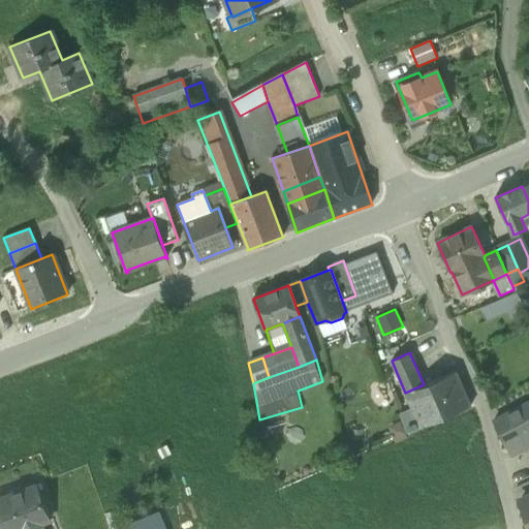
[(424,384),(405,393),(412,410),(421,428),(470,406),(456,372),(424,384)]
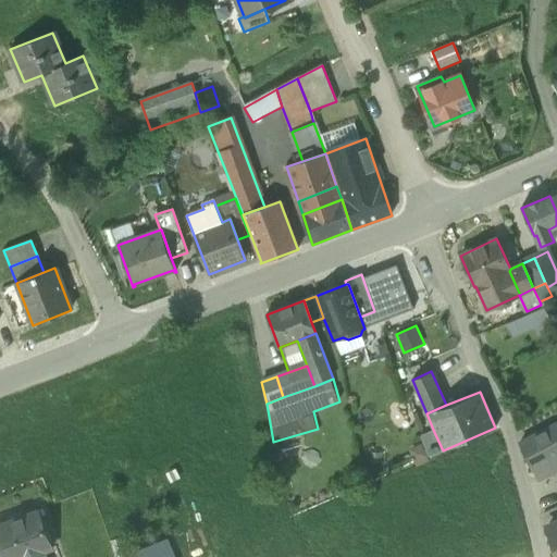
[(556,423),(520,443),(539,480),(556,469),(556,423)]
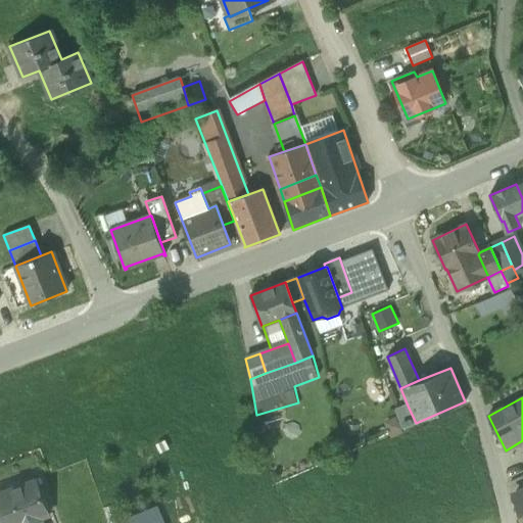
[(408,406),(394,411),(401,429),(416,423),(408,406)]
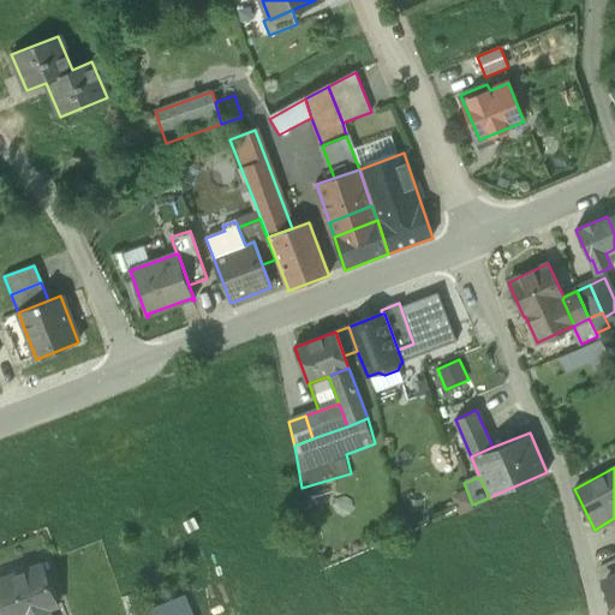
[(43,565),(0,580),(0,603),(4,614),(31,614),(49,609),(58,605),(43,565)]
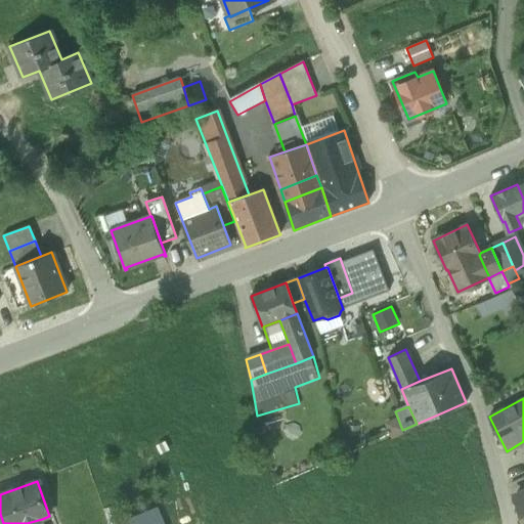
[(523,491),(515,495),(523,518),(523,491)]
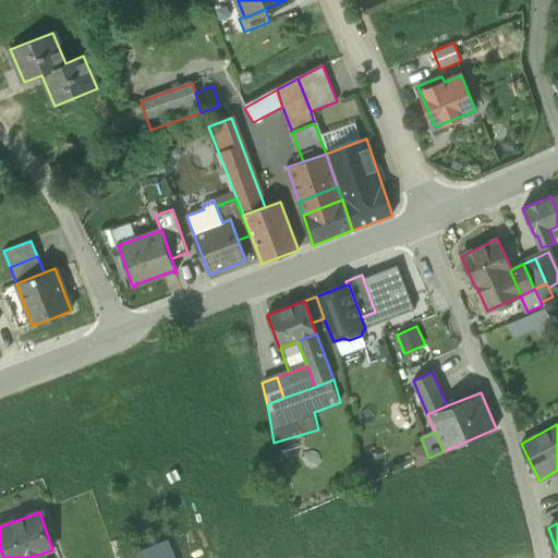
[(173,557),(167,541),(155,545),(160,557),(173,557)]
